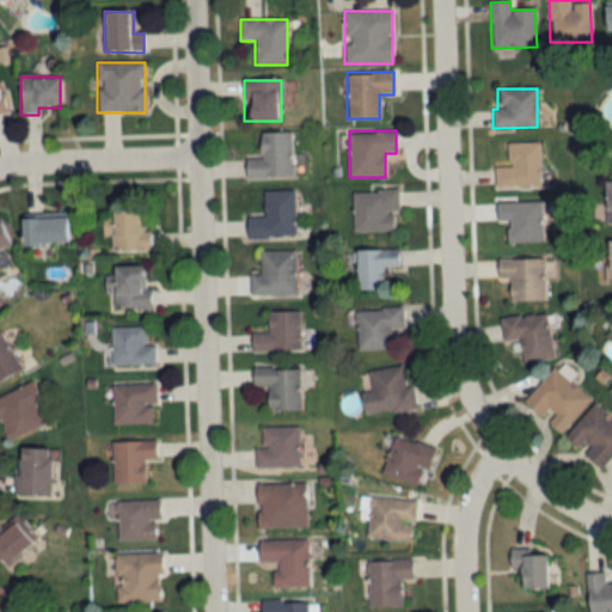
[(259,132),(259,158),(245,159),(245,177),(301,177),(300,155),(291,155),(291,132),(259,132)]
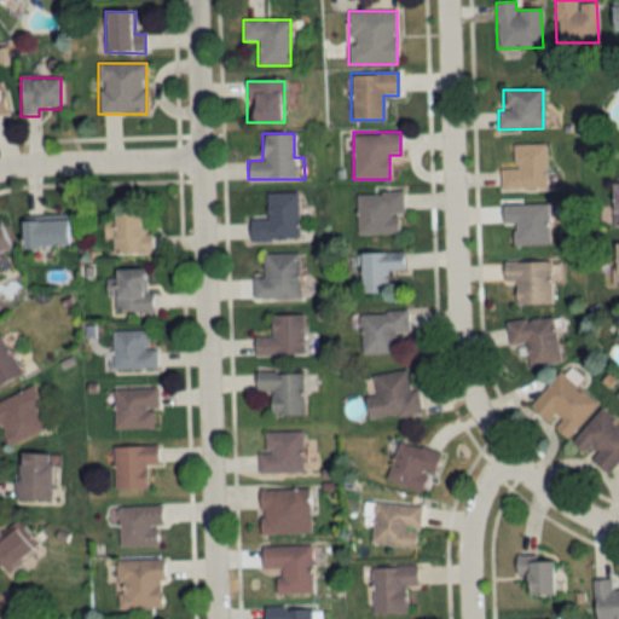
[(545,144),(513,144),(513,168),(499,168),(499,187),(545,187),(545,144)]
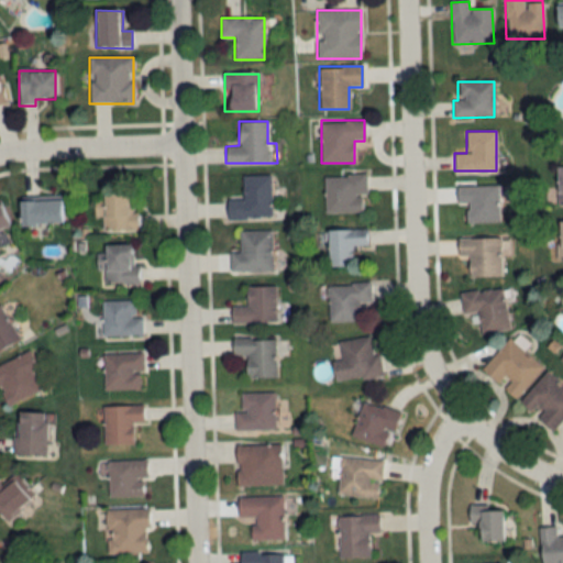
[(271,175),(242,175),(242,199),(227,199),(228,219),(271,218),(271,175)]
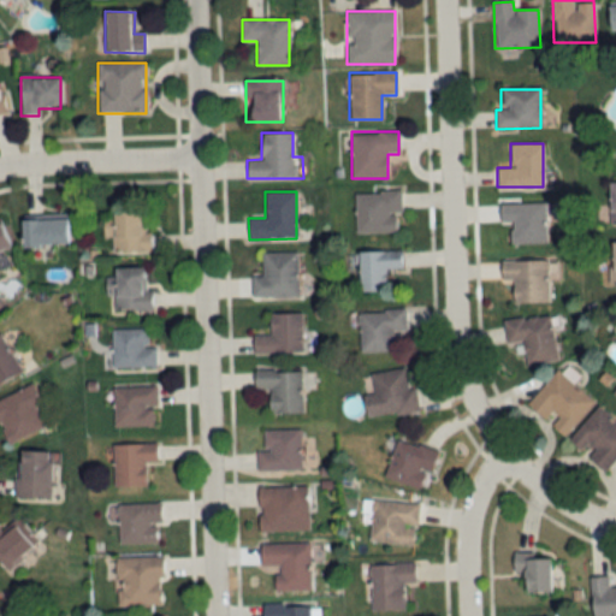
[(400,191),(355,191),(355,232),(400,232),(400,191)]
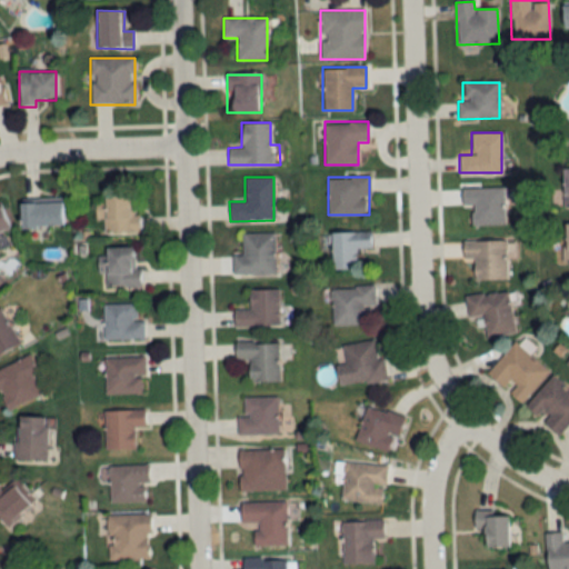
[(503,223),(503,187),(461,187),(461,205),(472,205),(472,223),(503,223)]
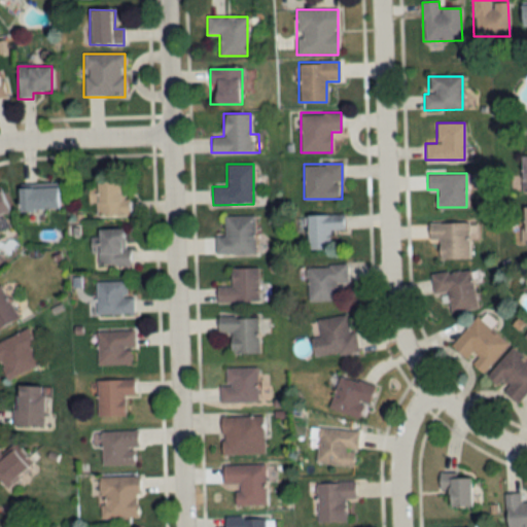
[(96,178),(96,187),(89,187),(89,203),(95,203),(95,215),(123,215),(124,178),(96,178)]
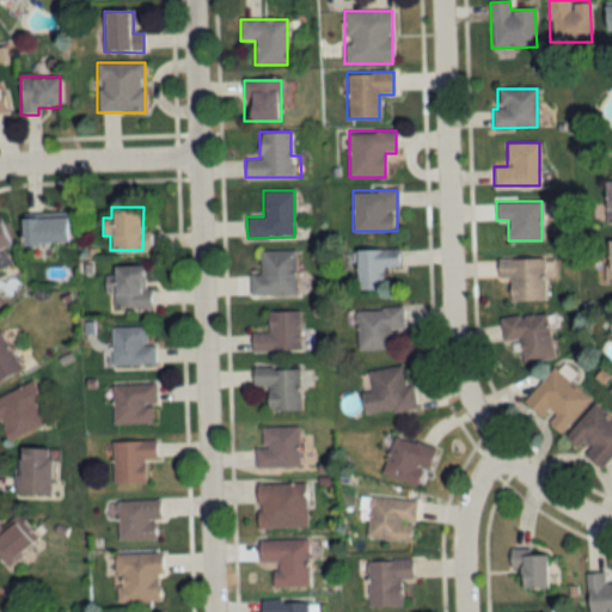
[(67,243),(67,216),(23,216),(23,243),(67,243)]
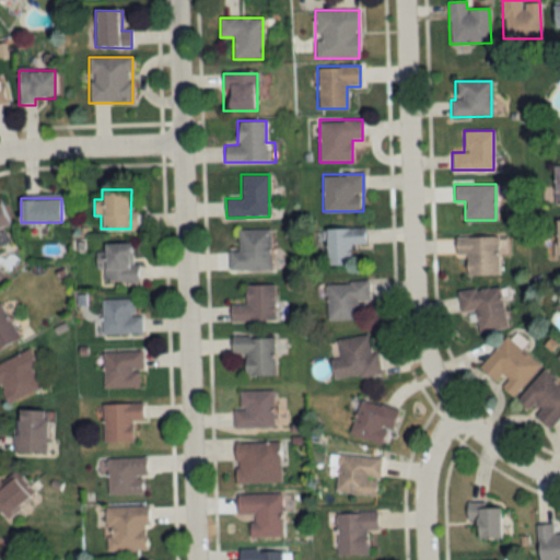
[(0,228),(10,224),(0,201),(0,228)]
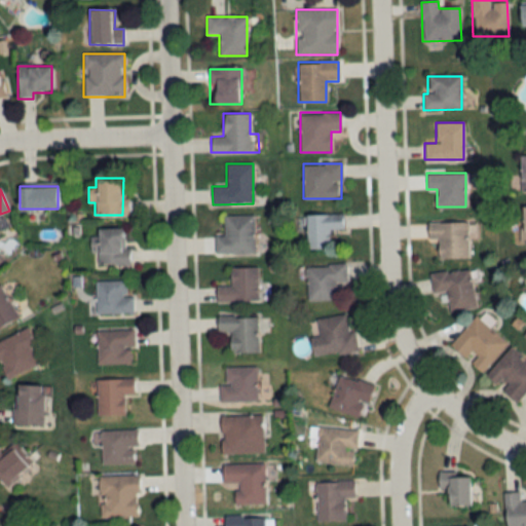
[(342,214),(306,214),(306,248),(329,248),(329,229),(342,229),(342,214)]
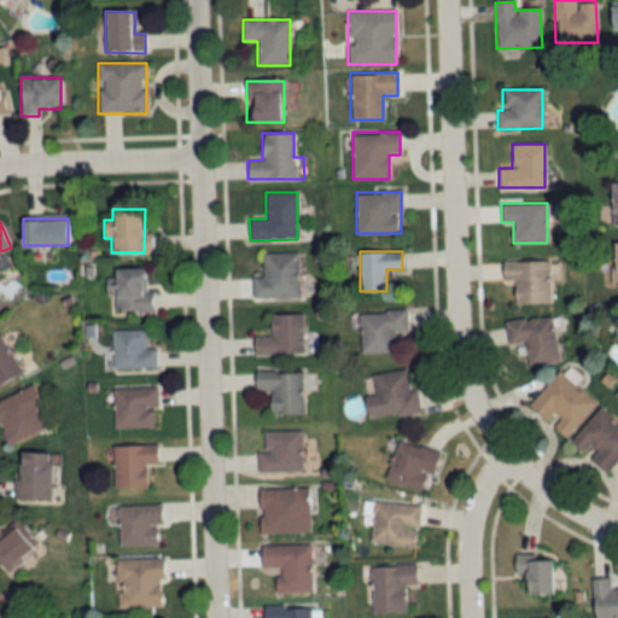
[(252,297),(299,297),(299,254),(263,254),(263,278),(252,278),(252,297)]
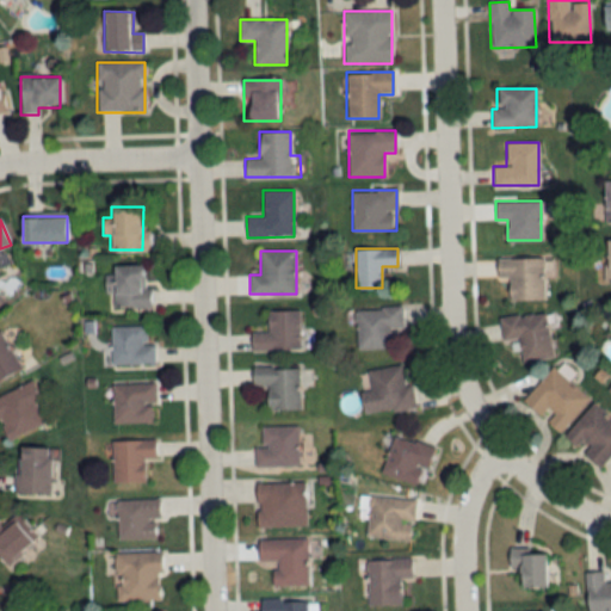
[(510,301),(544,300),(543,257),(497,258),(498,279),(508,279),(510,301)]
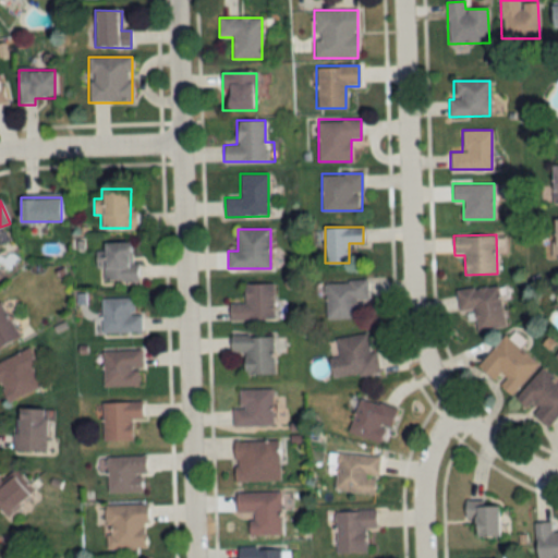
[(98,251),(98,280),(136,280),(136,241),(104,241),(104,251),(98,251)]
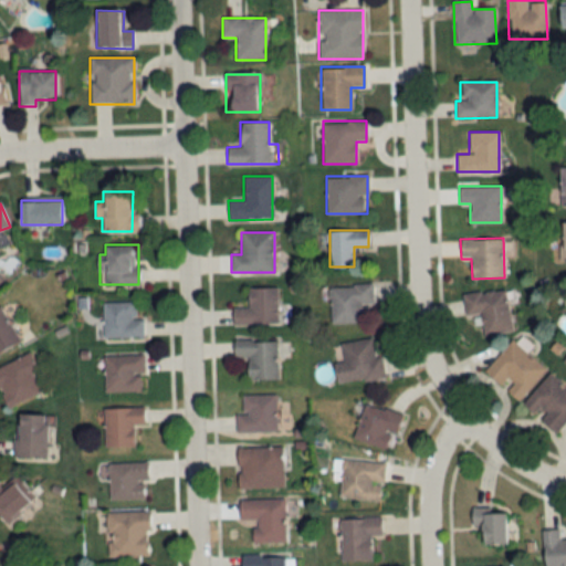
[(331,324),(373,322),(371,284),(328,285),(331,324)]
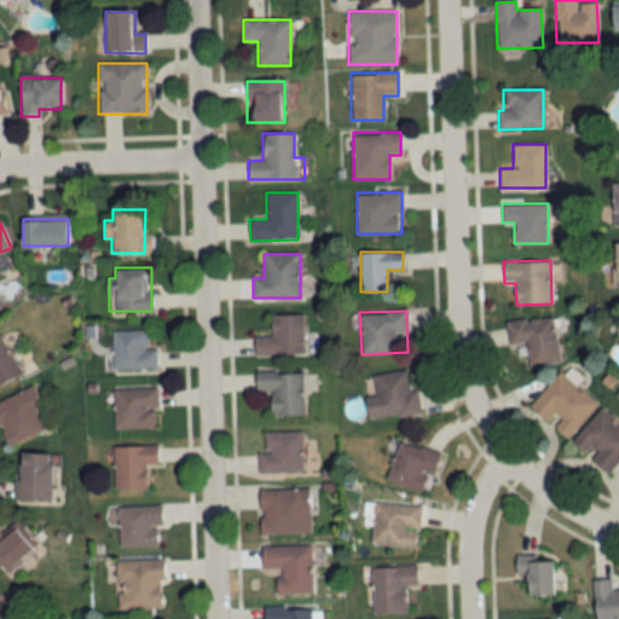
[(304,353),(304,313),(271,313),(271,335),(254,335),(254,353),(304,353)]
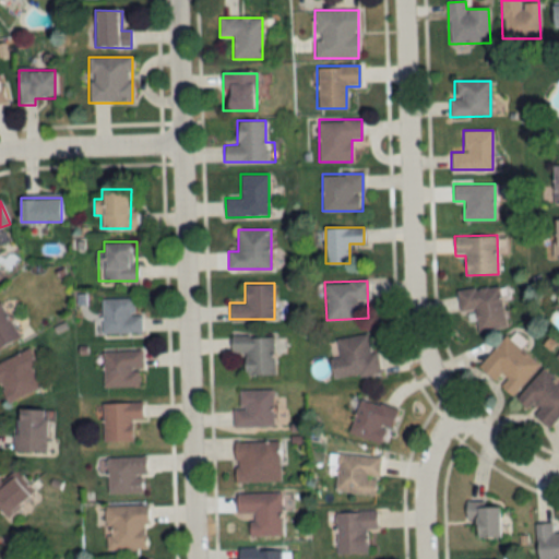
[(503,328),(500,286),(458,289),(460,311),(474,310),(476,330),(503,328)]
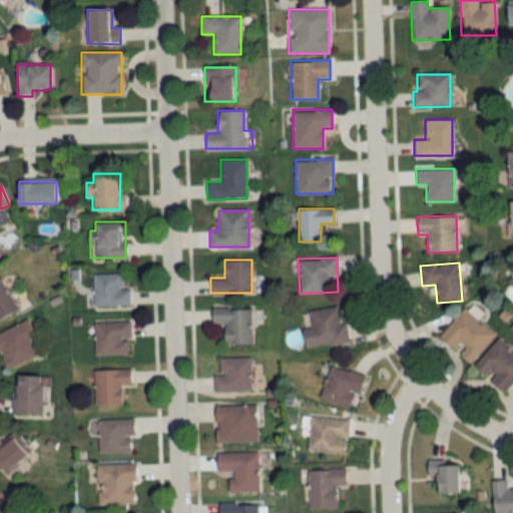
[(129,305),(129,288),(123,288),(123,273),(93,273),(93,305),(129,305)]
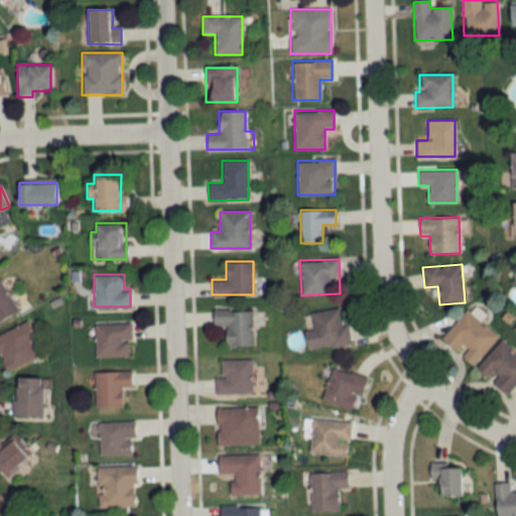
[(0,319),(18,310),(0,277),(0,319)]
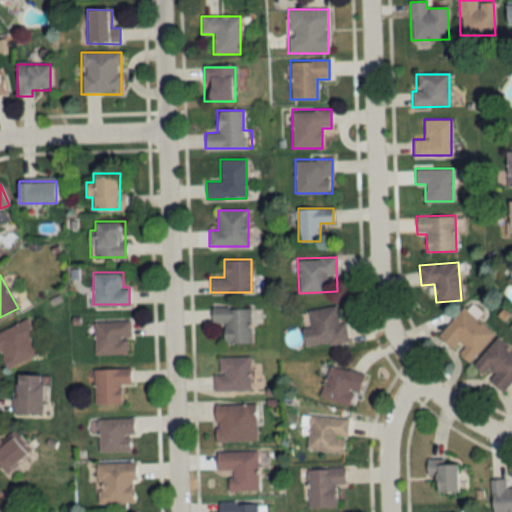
[(345,321),(339,322),(337,306),(305,309),(307,326),(303,326),(305,346),(347,341),(345,321)]
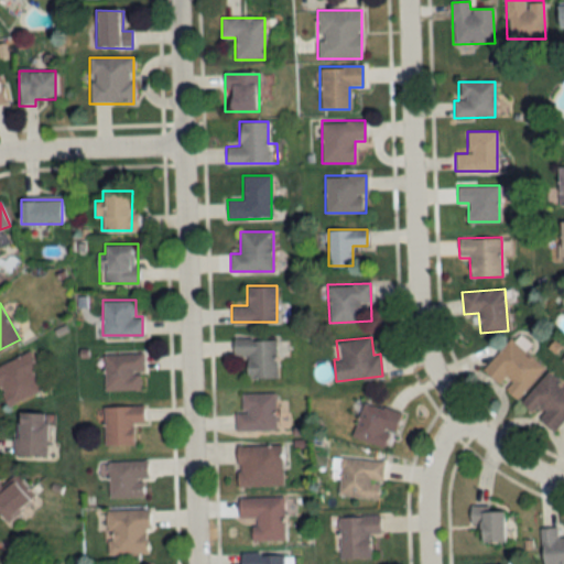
[(275,338),(234,338),(234,357),(247,357),(247,377),(275,377),(275,338)]
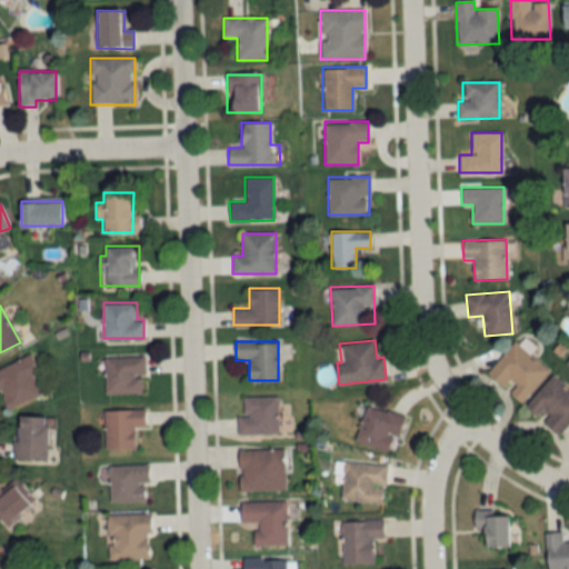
[(506,390),(520,402),(548,370),(513,341),(486,373),(506,390)]
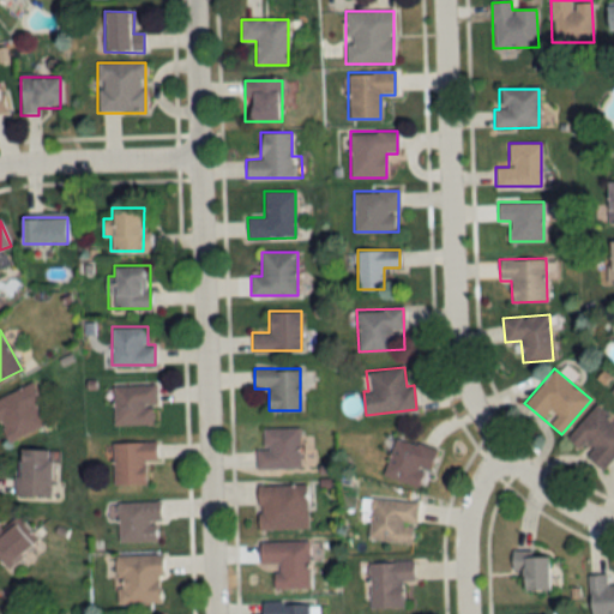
[(36,403),(41,401),(32,381),(0,396),(0,423),(8,441),(46,423),(36,403)]
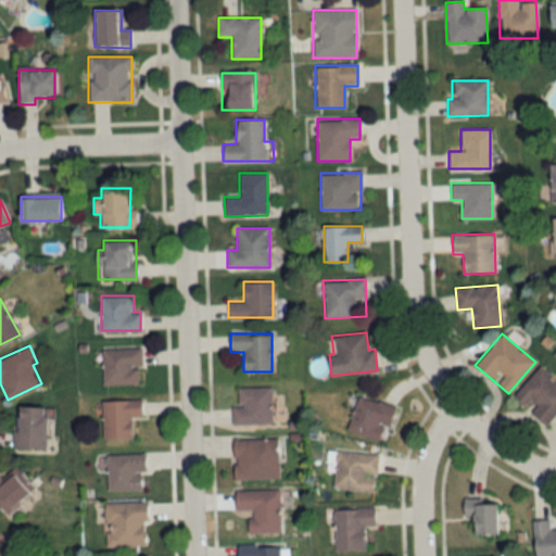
[(140,348),(102,349),(103,386),(141,384),(140,348)]
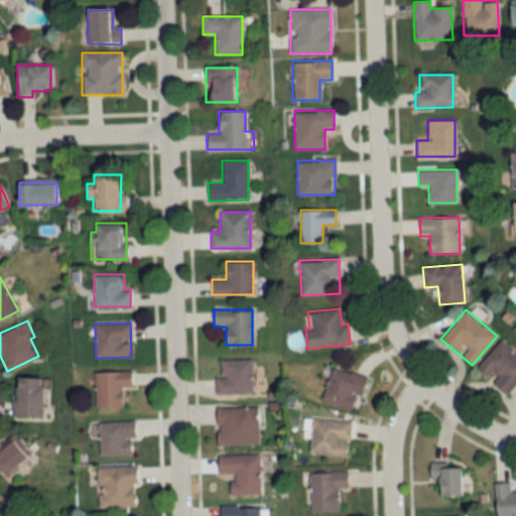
[(515,382),(515,353),(502,340),(476,367),(505,394),(515,382)]
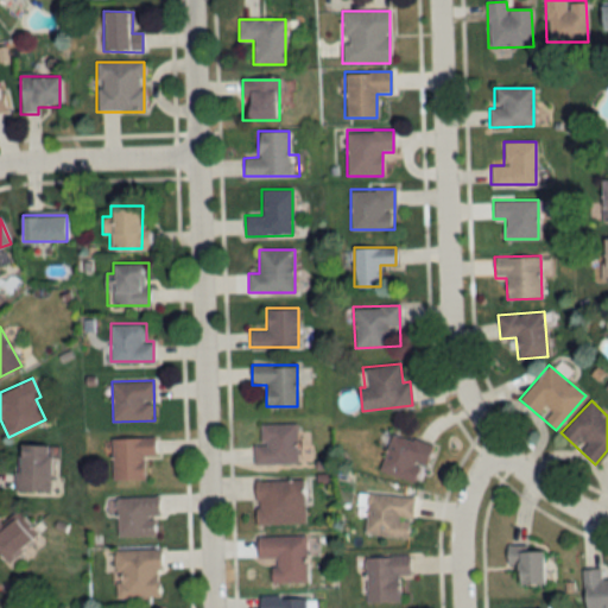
[(253,463),(296,463),(296,423),(259,423),(259,444),(253,444),(253,463)]
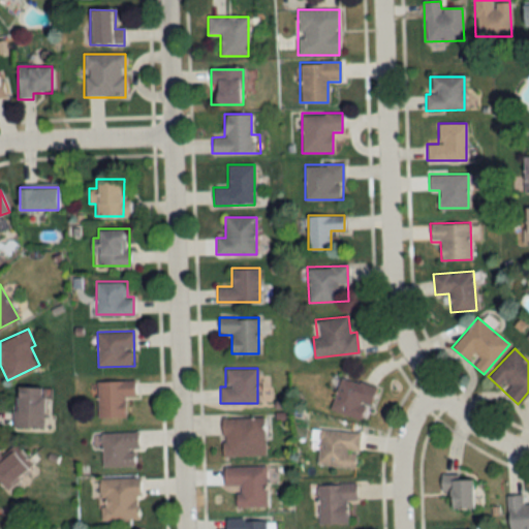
[(339,377),(331,411),(360,418),(364,403),(372,404),(376,386),(339,377)]
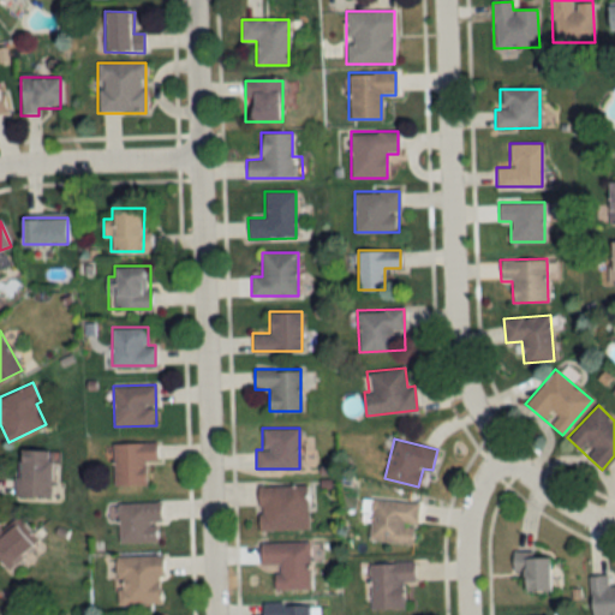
[(112,485),(144,485),(144,461),(156,461),(156,442),(112,442),(112,485)]
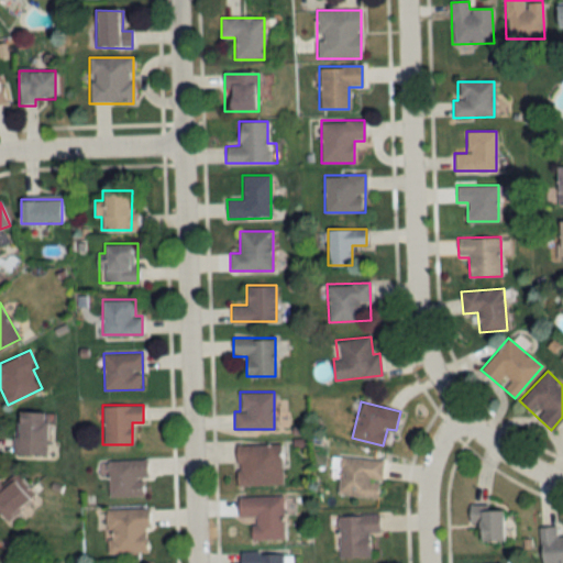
[(46,454),(47,411),(15,410),(15,454),(46,454)]
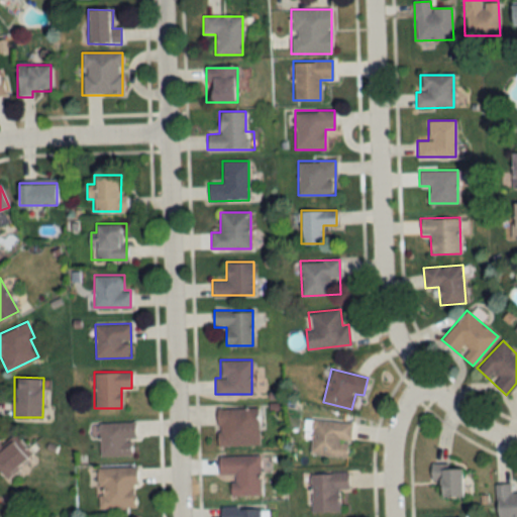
[(217,408),(217,444),(259,444),(259,408),(217,408)]
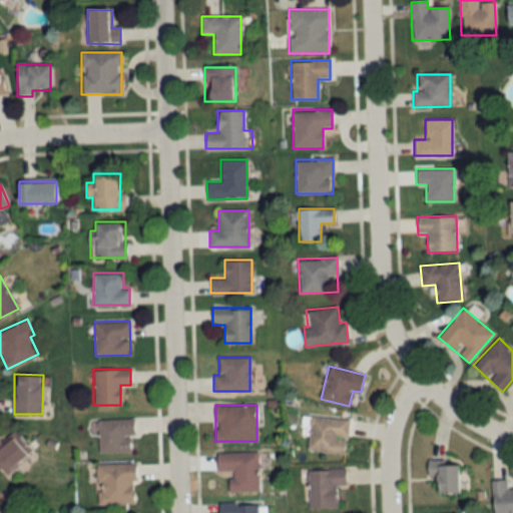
[(308,451),(346,453),(348,418),(310,417),(308,451)]
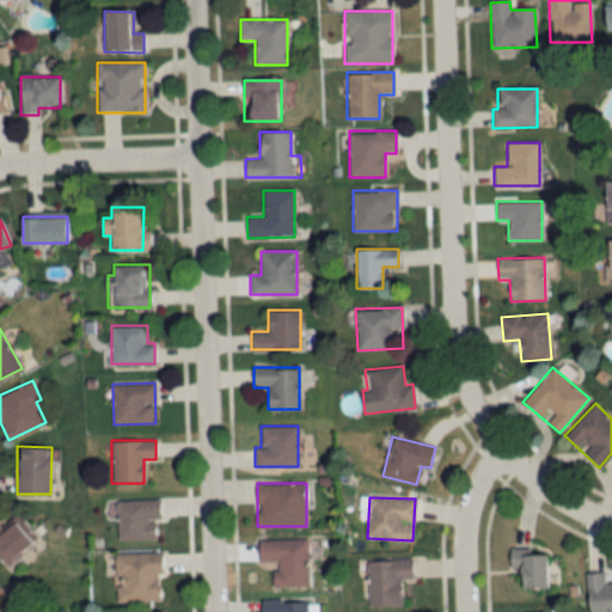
[(117,539),(159,539),(159,500),(117,500),(117,539)]
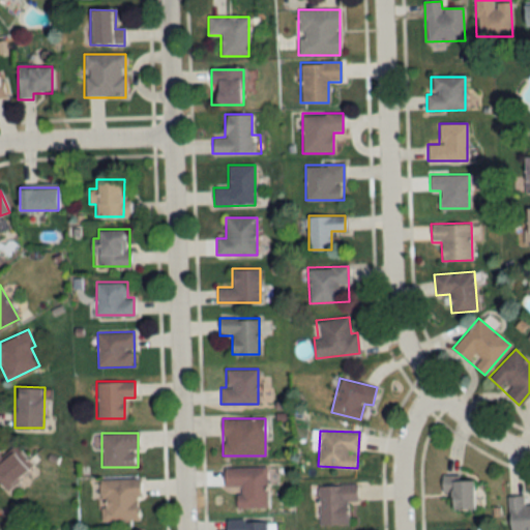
[(0,481),(7,489),(30,467),(11,447),(0,458),(0,481)]
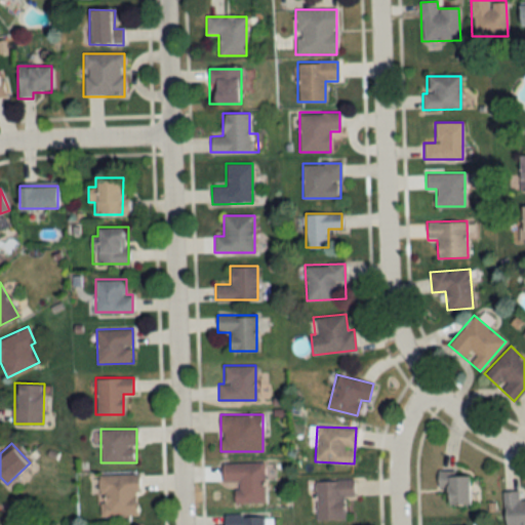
[(221,462),(221,482),(235,482),(235,503),(265,502),(264,461),(221,462)]
